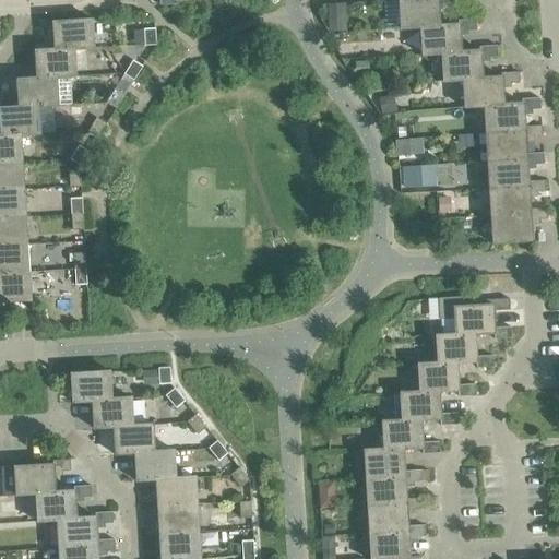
[(401,31),(419,30),(419,28),(439,27),(439,26),(438,6),(454,4),(453,0),(415,0),(399,1),(401,31)]
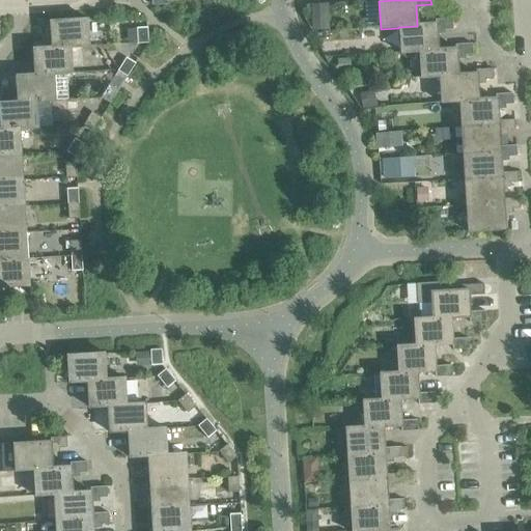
[(50,22),(52,48),(52,49),(71,48),(88,47),(87,19),(50,22)]
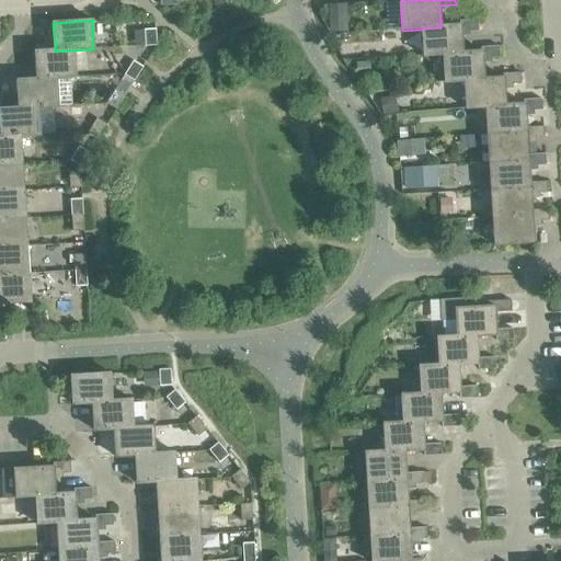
[(346,20),(329,21),(329,33),(347,32),(346,20)]
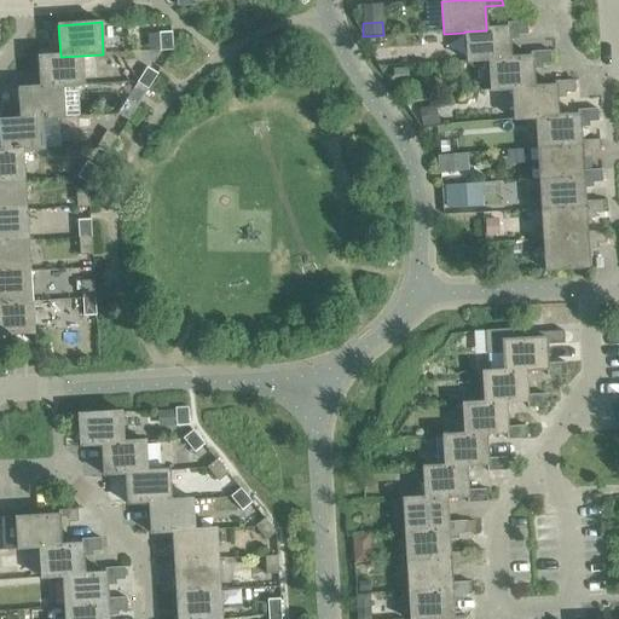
[(467,63),(489,62),(489,61),(510,59),(509,58),(508,36),(527,35),(526,22),(507,23),(507,28),(486,29),(486,30),(464,32),(464,33),(467,63)]
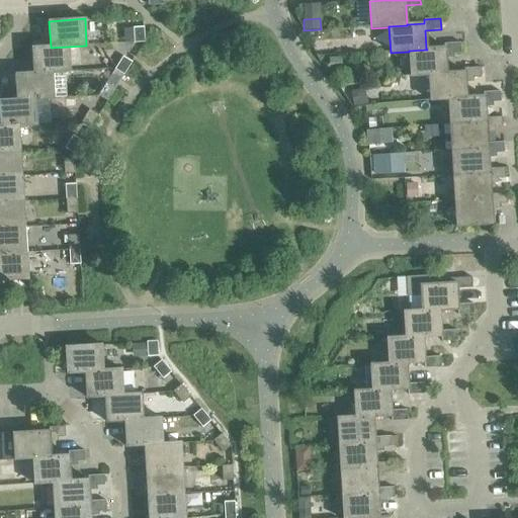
[(133,28),(134,42),(144,42),(143,27),(133,28)]
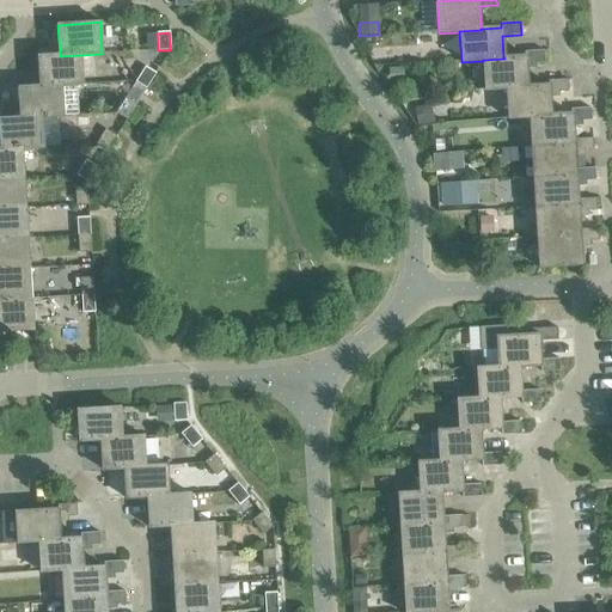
[(485,91),(506,90),(506,89),(527,87),(527,86),(526,65),(544,63),(544,51),(524,53),(525,56),(503,57),(505,59),(483,60),(483,61),(485,91)]
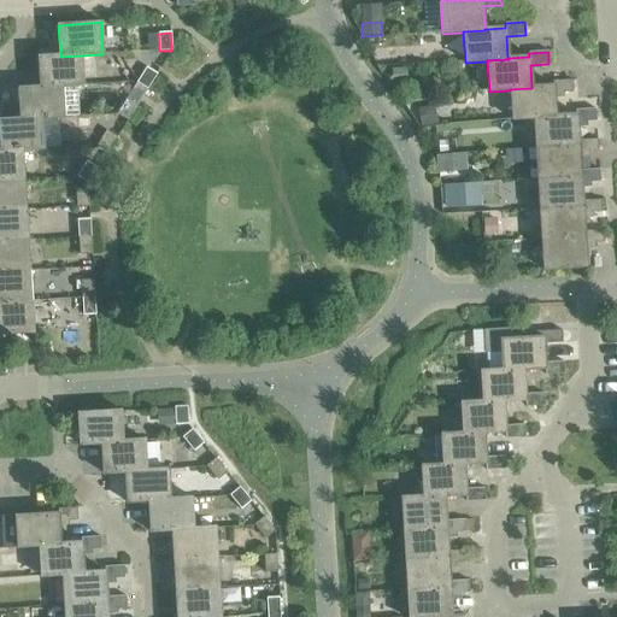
[(39,57),(40,87),(40,88),(62,87),(83,86),(82,56),(60,57),(60,56),(39,57)]
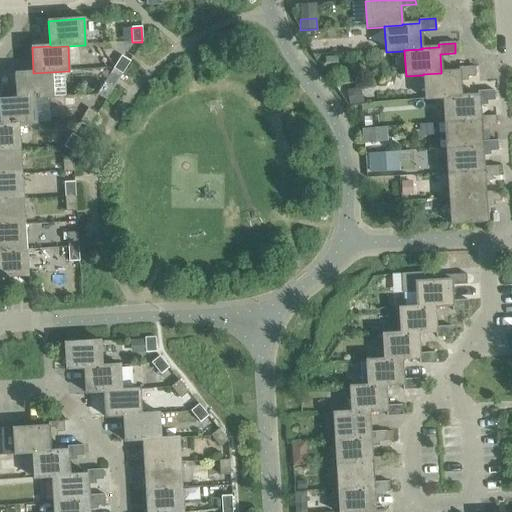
[(113,68),(122,74),(130,61),(121,56),(113,68)]
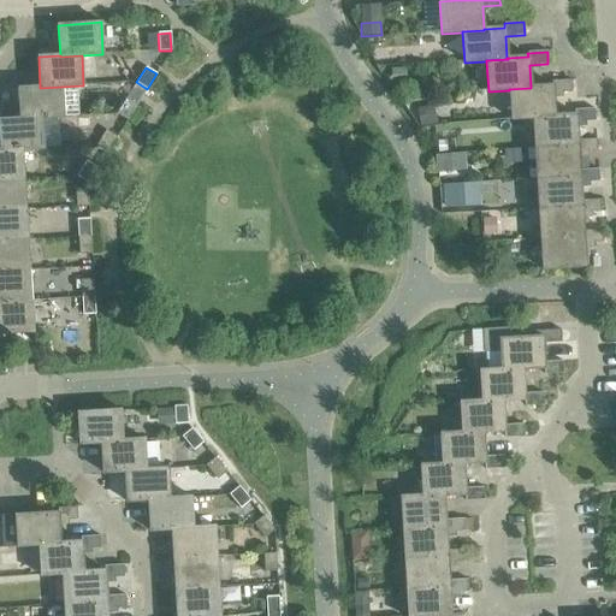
[(406,69),(390,70),(391,83),(407,83),(406,69)]
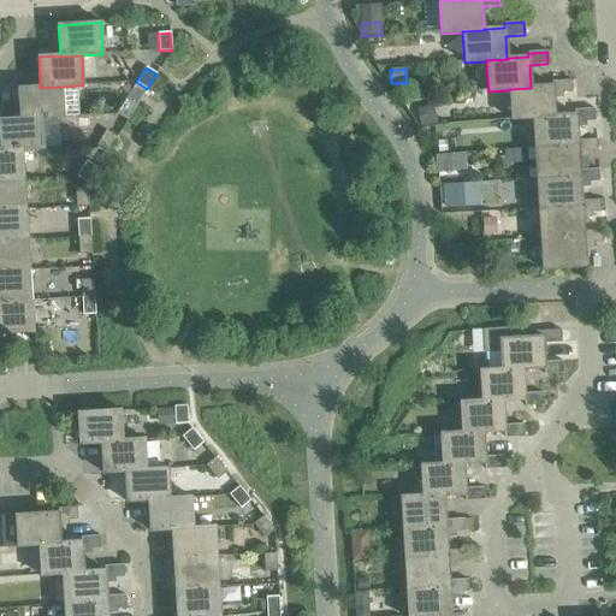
[(511,120),(533,119),(533,118),(554,117),(554,116),(552,94),(572,93),(570,81),(551,82),(551,86),(531,87),(531,88),(509,89),(509,90),(511,120)]
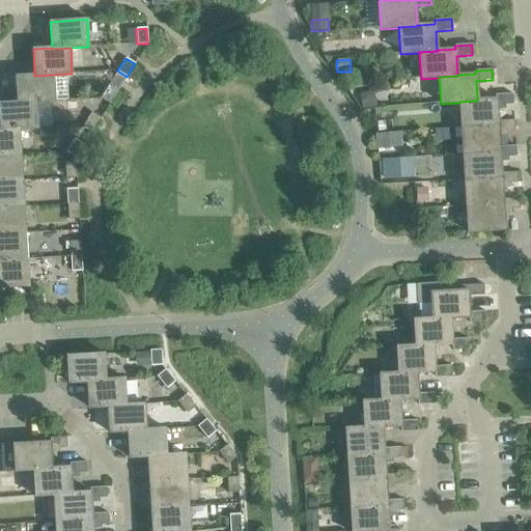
[(16,76),(18,102),(18,103),(36,102),(36,103),(55,102),(53,75),(34,76),(34,75),(16,76)]
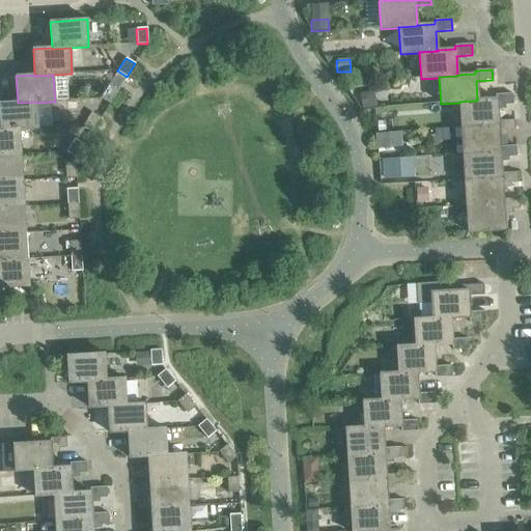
[(101,99),(109,104),(117,91),(109,85),(101,99)]
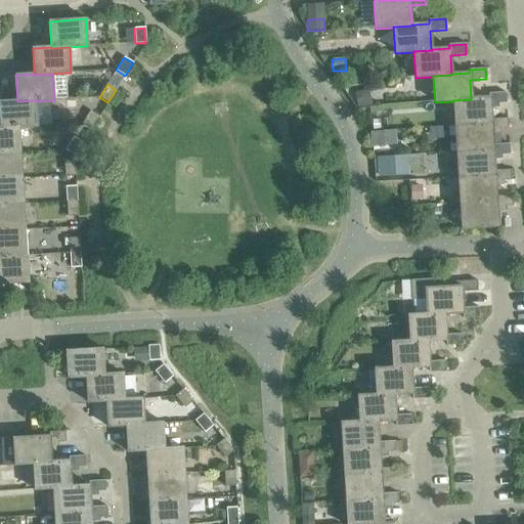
[(369,90),(355,92),(357,108),(372,106),(369,90)]
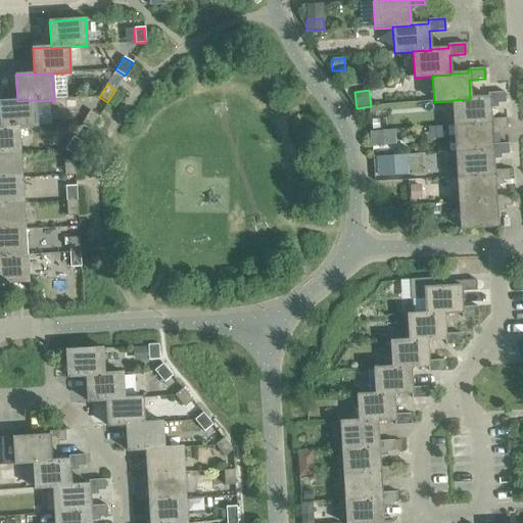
[(453,100),(453,101),(454,126),(490,124),(490,120),(489,104),(505,103),(505,92),(487,93),(488,97),(470,98),(470,99),(453,100)]
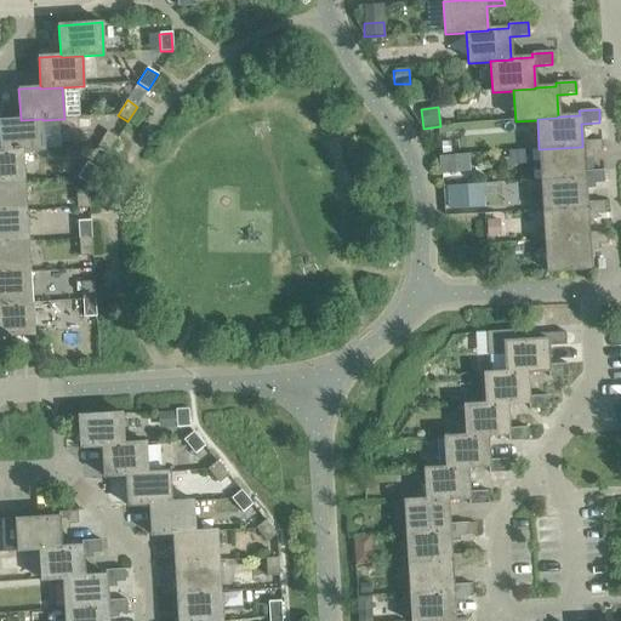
[(0,120),(0,143),(0,152),(22,151),(22,152),(44,151),(43,120),(43,119),(21,120),(21,119),(0,120)]
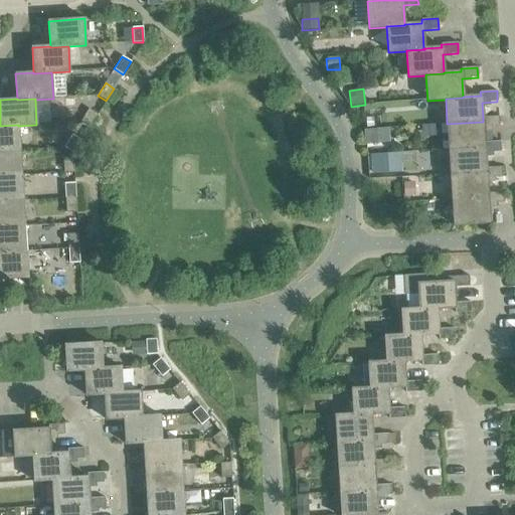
[(80,122),(89,127),(97,115),(89,109),(80,122)]
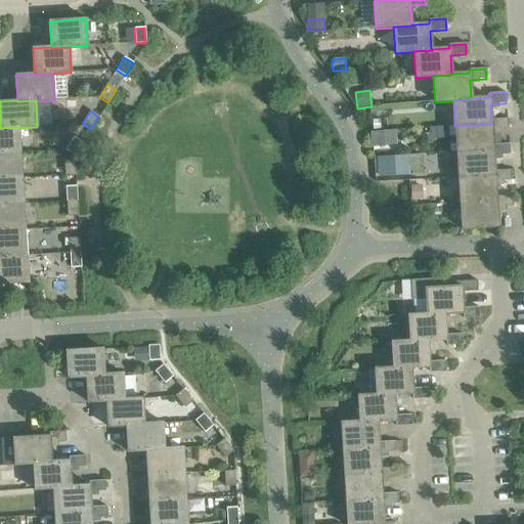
[(454,126),(456,151),(493,149),(492,145),(491,130),(508,129),(507,119),(491,120),(491,124),(454,126)]
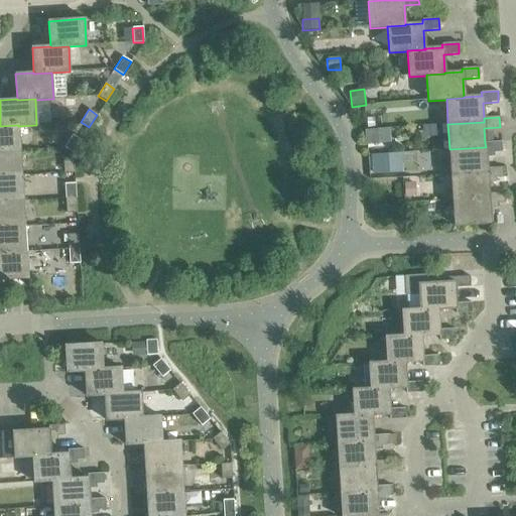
[(0,125),(0,151),(20,150),(18,126),(18,125),(0,126),(0,125)]
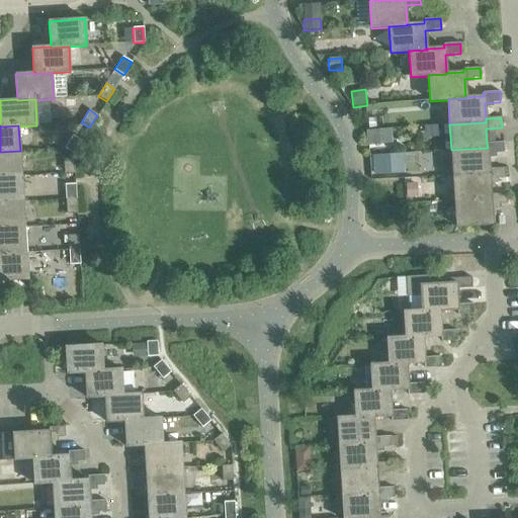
[(380,130),(366,131),(368,145),(381,144),(380,130)]
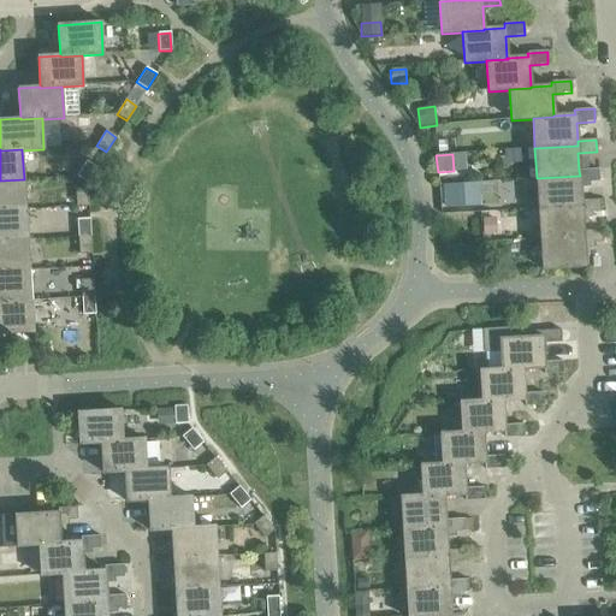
[(77,177),(87,183),(96,169),(87,161),(77,177)]
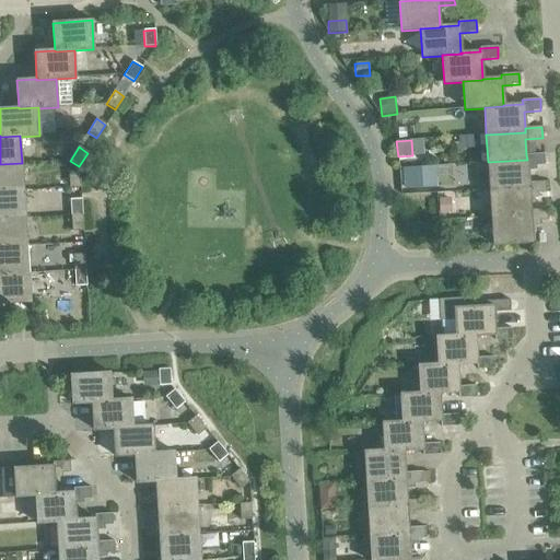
[(488,162),(490,189),(528,187),(528,183),(527,166),(544,165),(544,154),(526,155),(527,160),(488,162)]
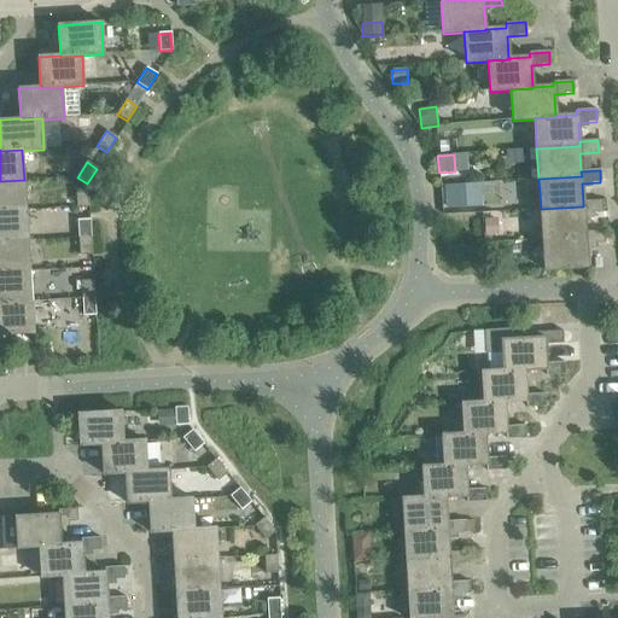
[(0,181),(0,211),(25,211),(24,180),(0,181)]
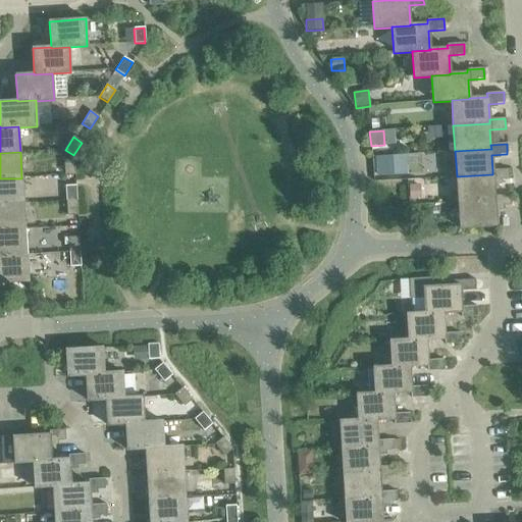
[(395,155),(375,156),(376,176),(396,175),(395,155)]
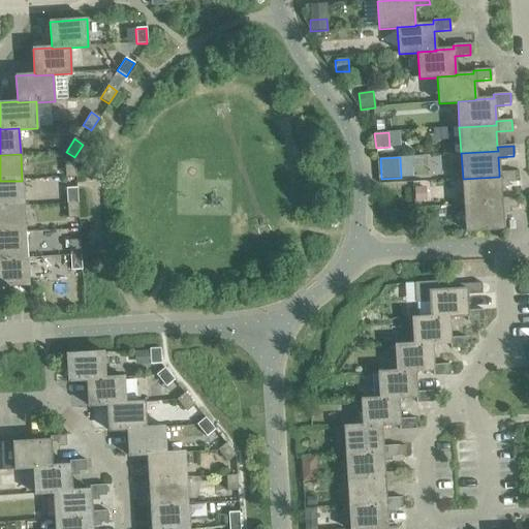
[(64,162),(65,178),(76,177),(75,162),(64,162)]
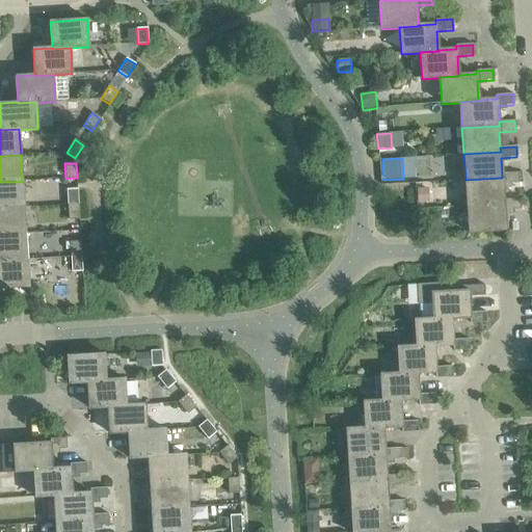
[(466,180),(467,207),(504,204),(503,200),(503,184),(519,183),(517,173),(502,174),(502,178),(466,180)]
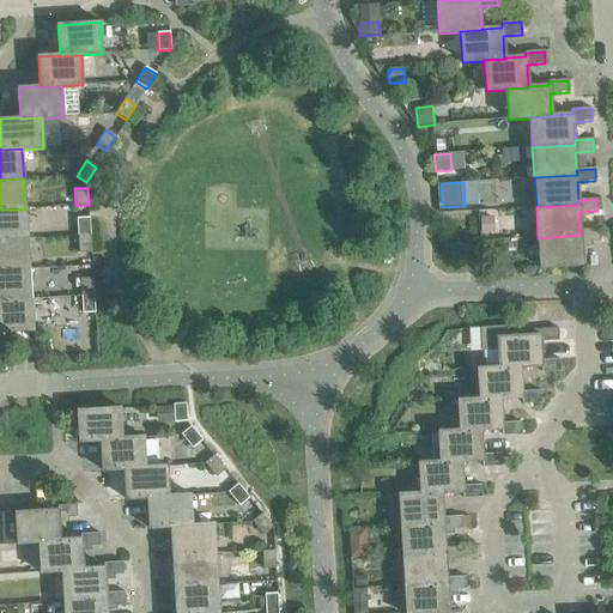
[(0,210),(0,241),(28,240),(25,210),(0,210)]
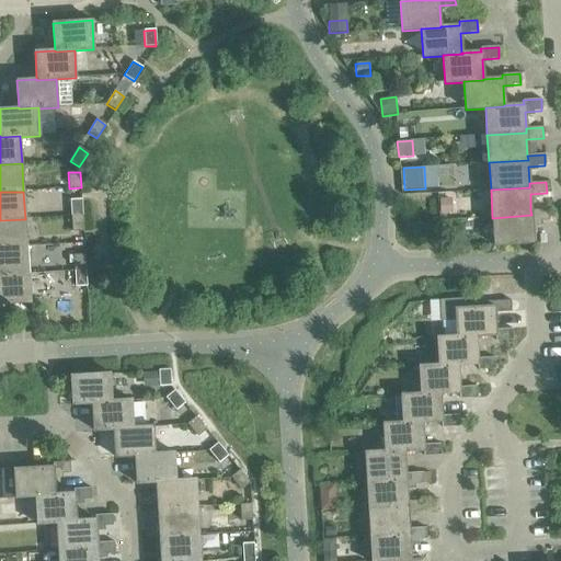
[(450,198),(438,199),(439,215),(451,214),(450,198)]
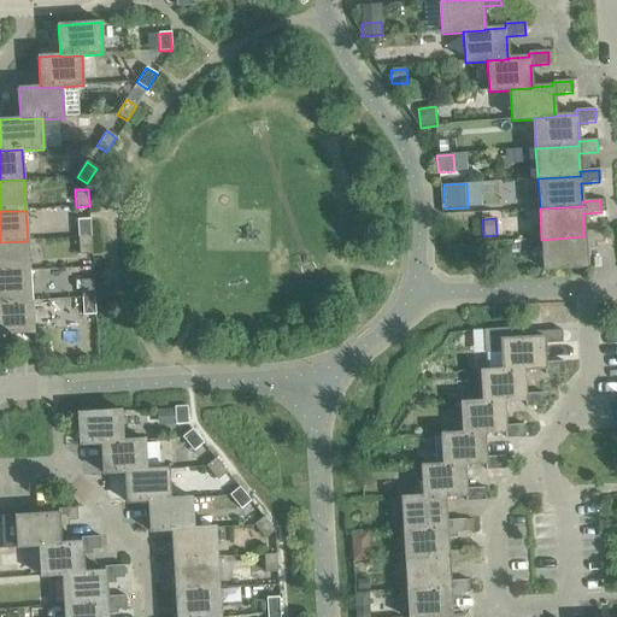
[(77,221),(78,238),(90,236),(89,219),(77,221)]
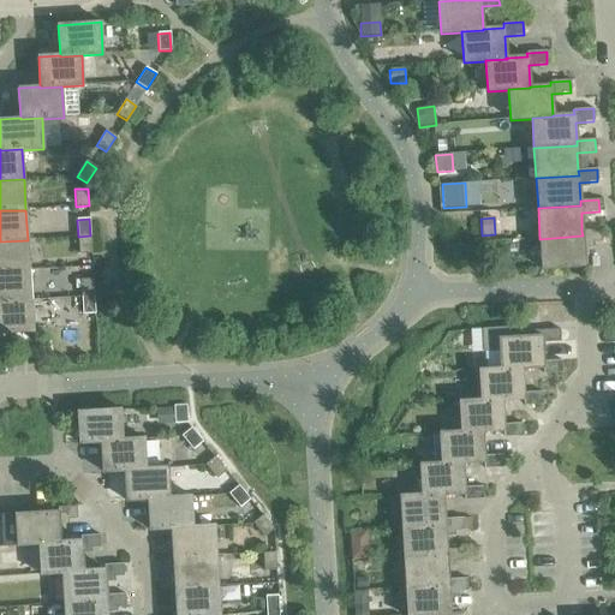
[(583,236),(539,239),(542,269),(584,267),(583,244),(601,243),(601,230),(581,231),(583,236)]
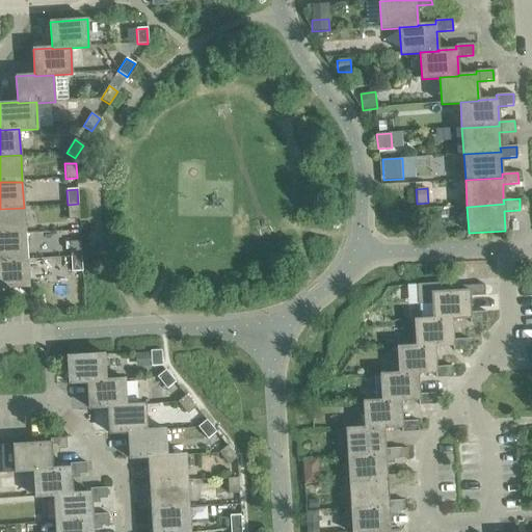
[(78,204),(68,205),(69,220),(79,219),(78,204)]
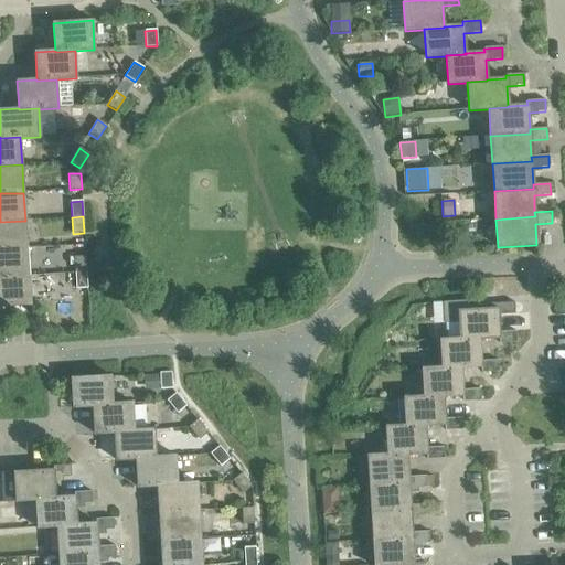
[(0,222),(0,249),(27,248),(25,221),(0,222)]
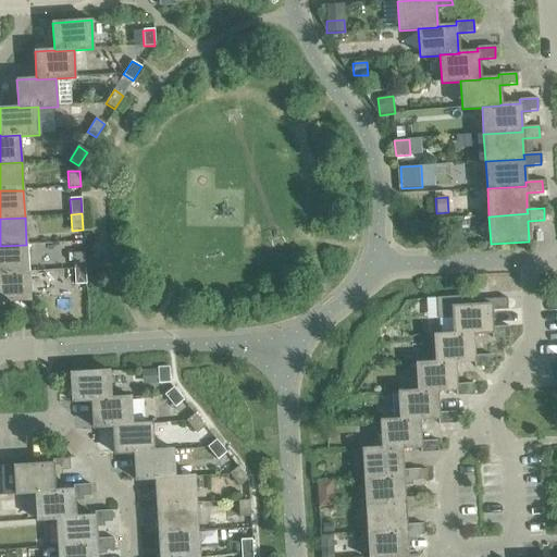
[(0,246),(0,273),(28,272),(26,245),(0,246)]
